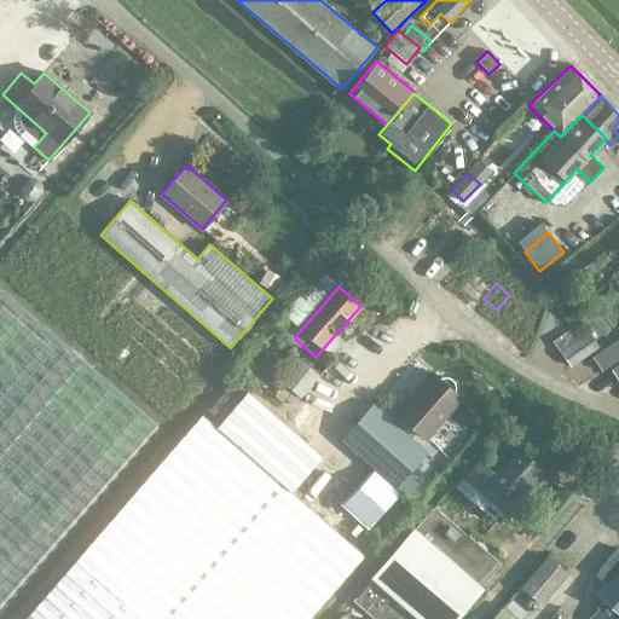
[(0,605),(157,424),(0,288),(0,605)]
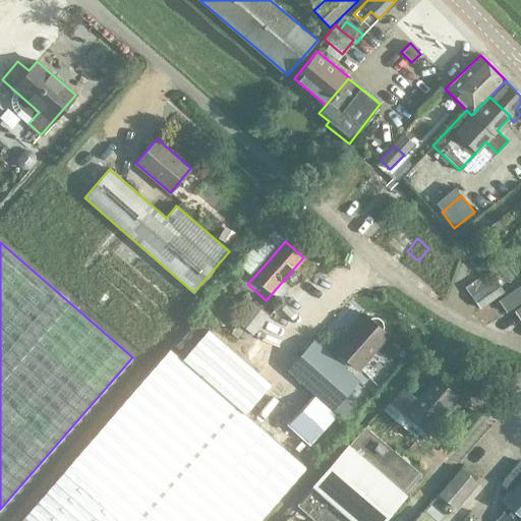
[(252,250),(227,280),(241,292),(247,284),(267,263),(252,250)]
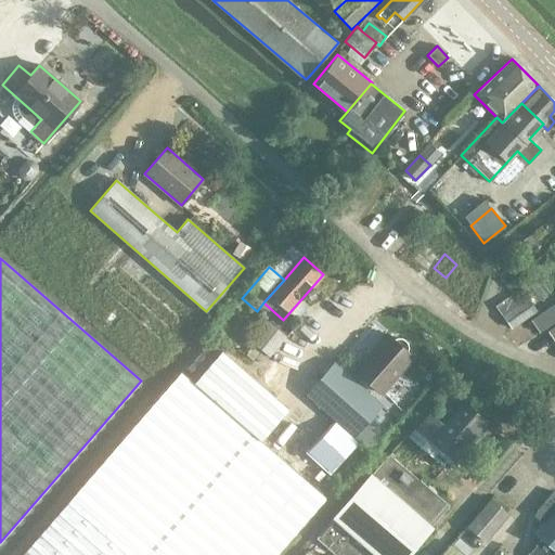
[(502,315),(527,297),(520,289),(495,307),(502,315)]
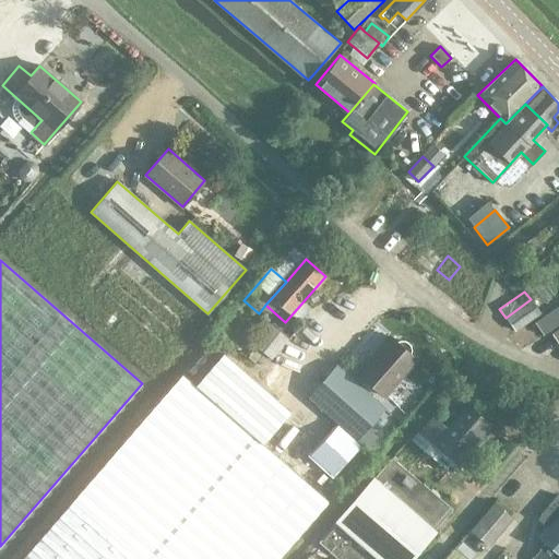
[(514,331),(539,312),(531,299),(506,318),(514,331)]
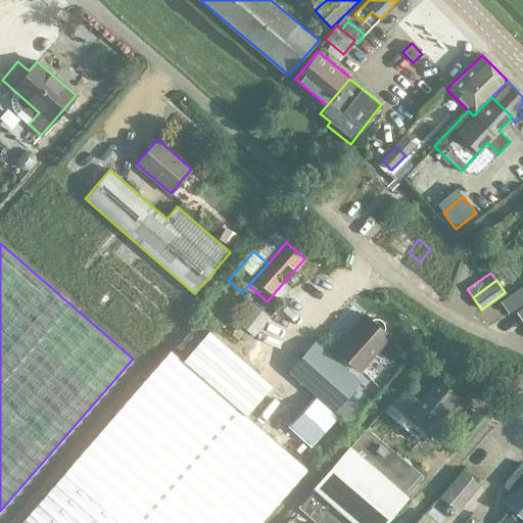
[(508,314),(522,301),(522,291),(520,287),(500,301),(508,314)]
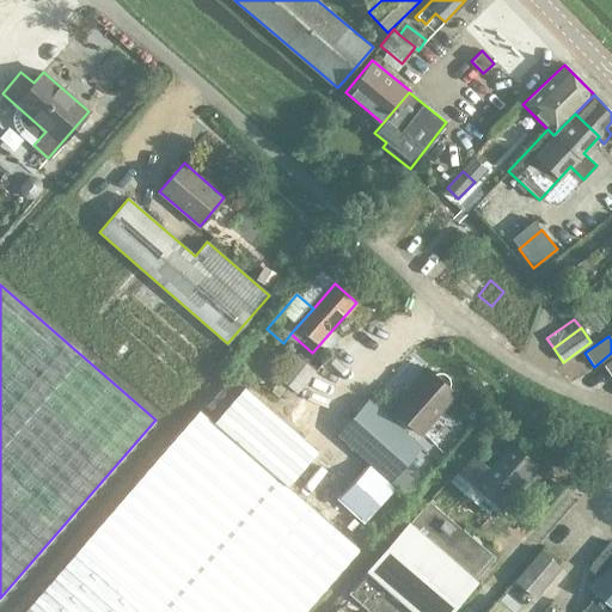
[(297,393),(316,372),(295,354),(276,375),(297,393)]
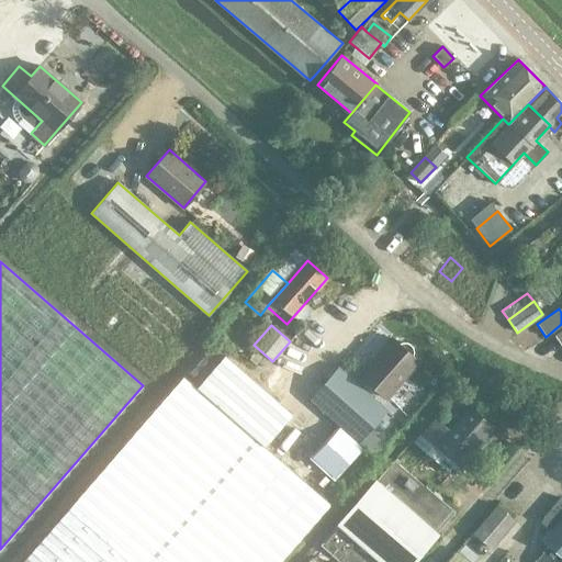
[(385,398),(418,361),(412,356),(398,344),(391,338),(359,374),(385,398)]
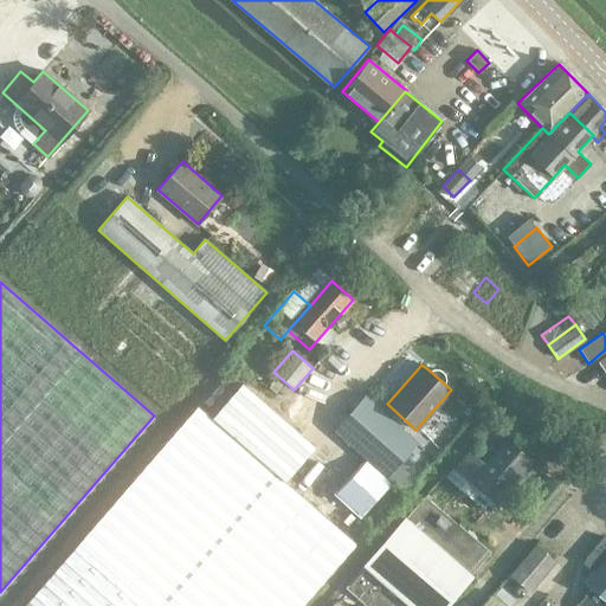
[(431,369),(430,371),(444,384),(445,379),(444,376),(444,374),(443,373),(442,372),(440,371),(439,369),(437,369),(436,369),(434,369),(432,369),(431,369)]
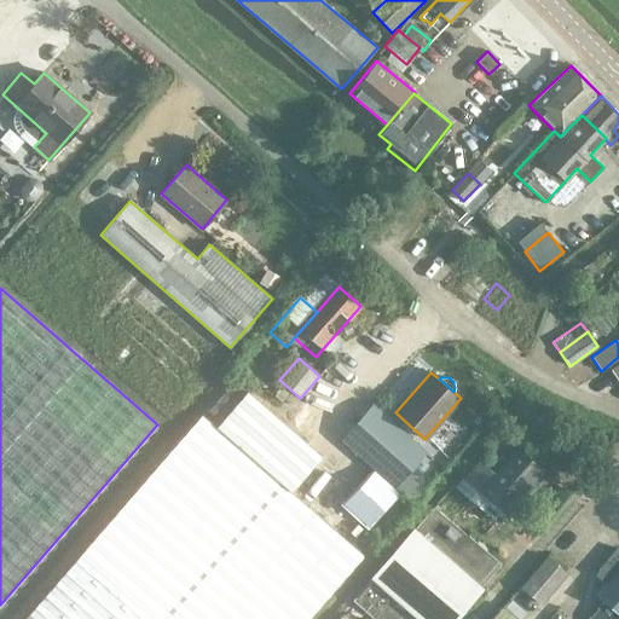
[(322,457),(247,392),(215,428),(290,492),(322,457)]
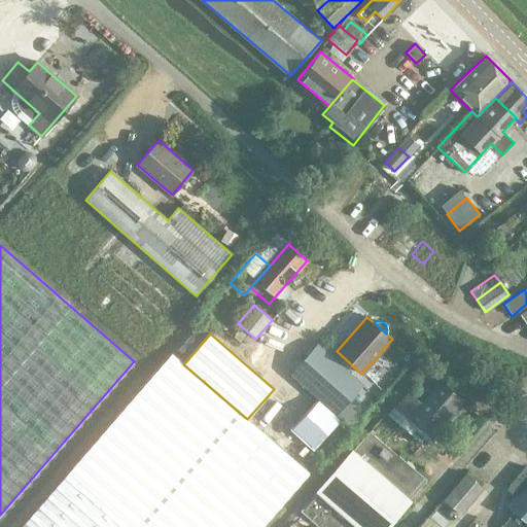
[(316,344),(290,374),(337,415),(362,385),(316,344)]
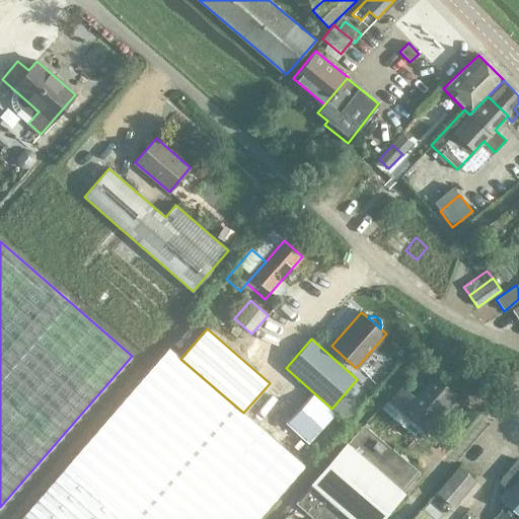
[(243,413),(180,359),(168,348),(19,518),(256,518),(304,465),(243,413)]
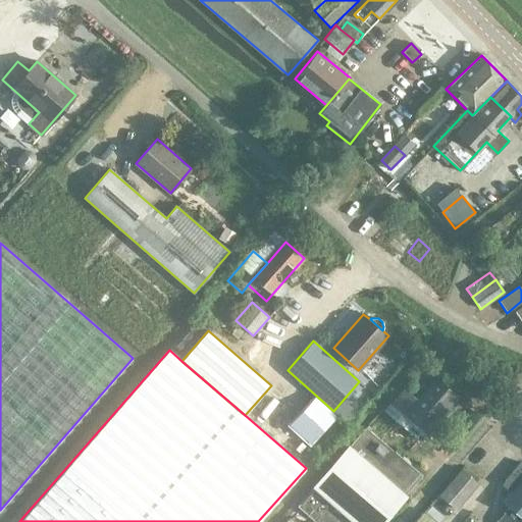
[(424,433),(456,396),(435,378),(417,399),(405,388),(390,405),(424,433)]
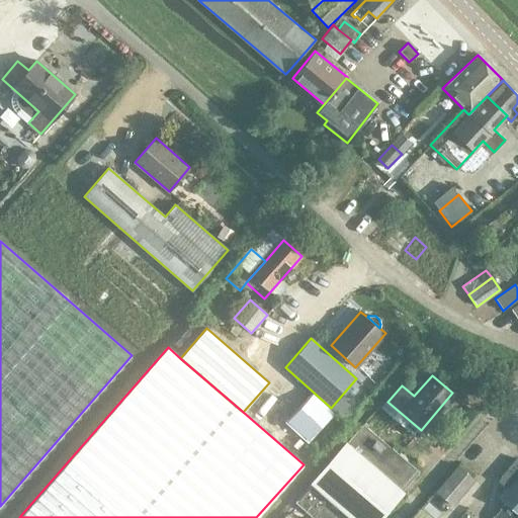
[(314,393),(287,421),(308,439),(333,411),(314,393)]
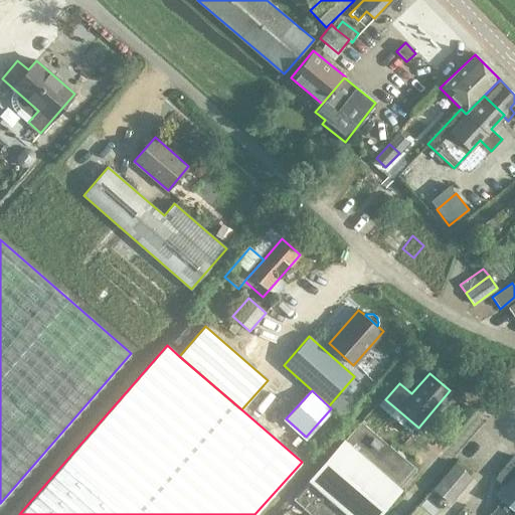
[(361,420),(293,499),(310,514),(375,514),(416,469),(389,446),(385,442),(361,420)]
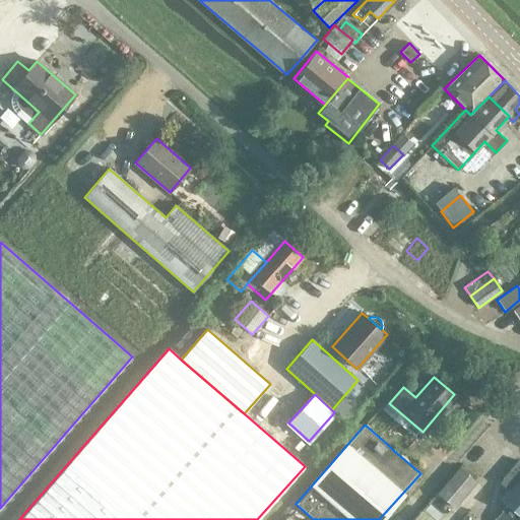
[(519,516),(519,461),(518,461),(503,479),(512,488),(501,500),(507,505),(519,516)]
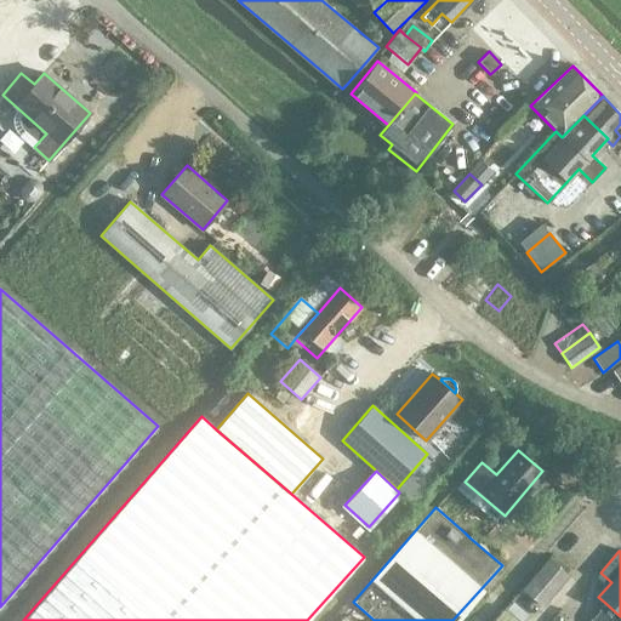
[(542,605),(568,575),(548,558),(523,588),(542,605)]
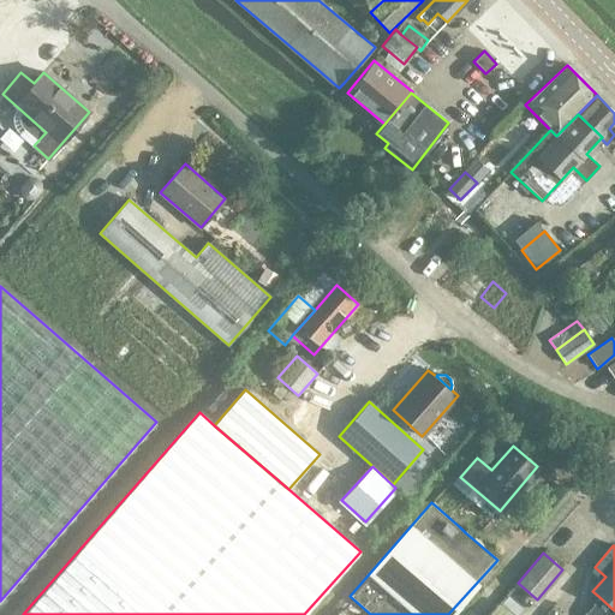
[(614,614),(614,610),(599,597),(585,614),(584,614),(614,614)]
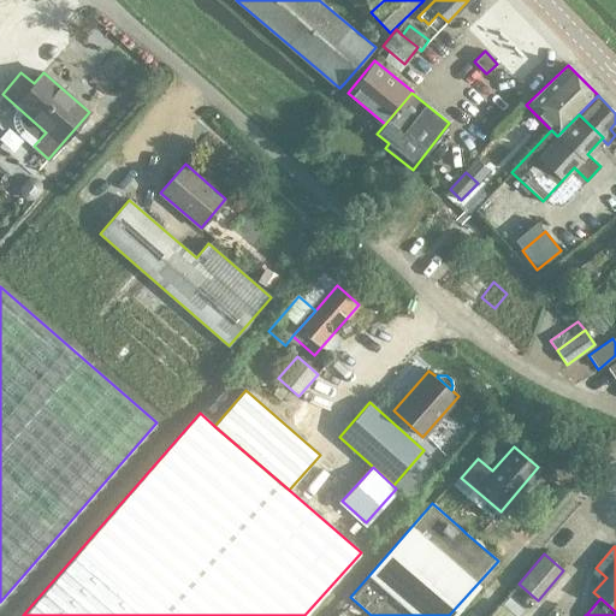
[(513,615),(501,605),(490,615),(513,615)]
